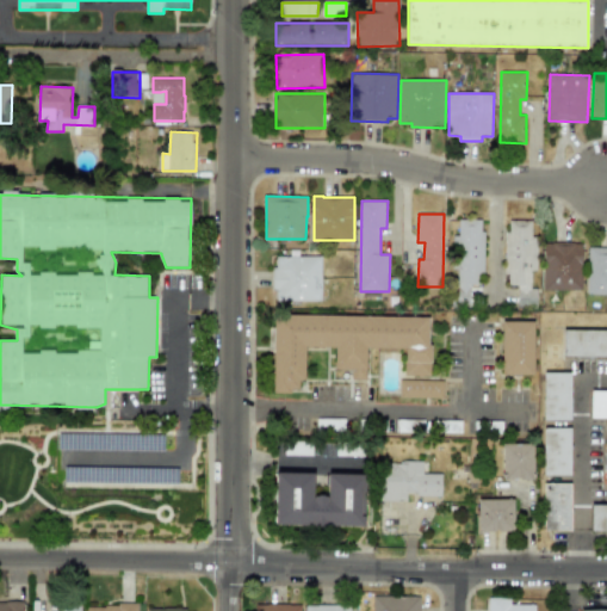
[(485,220),(460,220),(459,235),(456,235),(454,269),(458,269),(458,296),(472,296),(472,284),(484,284),(485,220)]
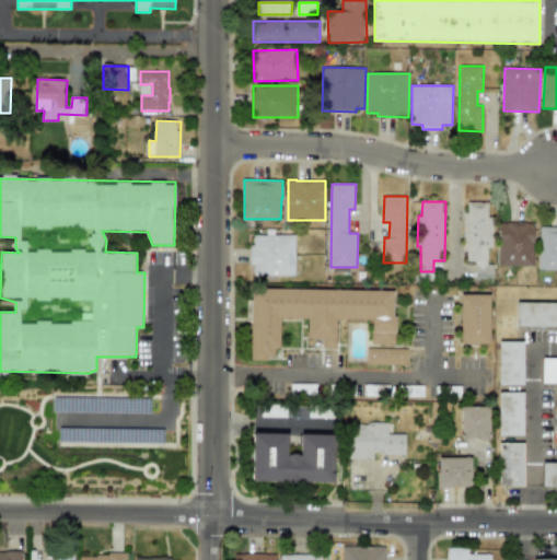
[(489,202),(466,202),(466,261),(477,261),(477,279),(494,279),(495,264),(489,264),(489,248),(495,248),(495,217),(489,217),(489,202)]
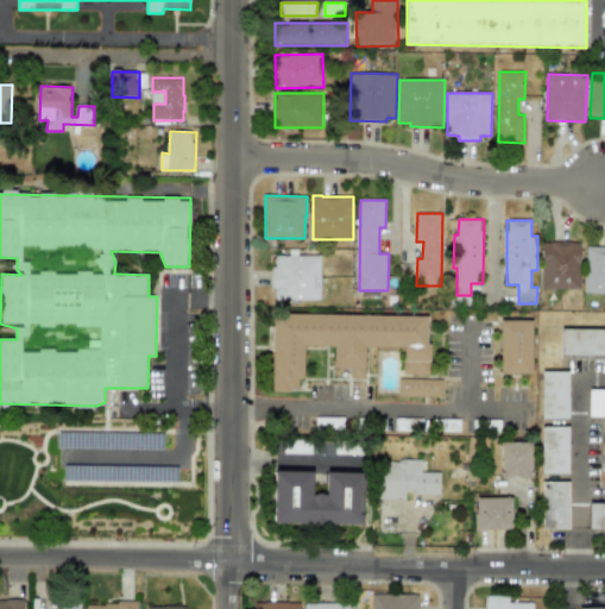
[(581,289),(583,243),(544,242),(543,289),(581,289)]
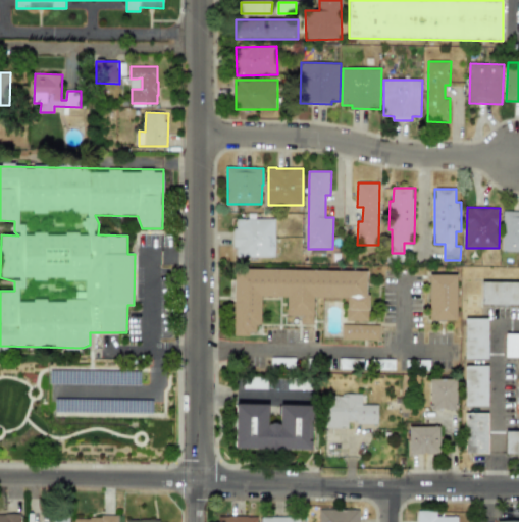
[(504,252),(518,252),(518,211),(505,211),(504,252)]
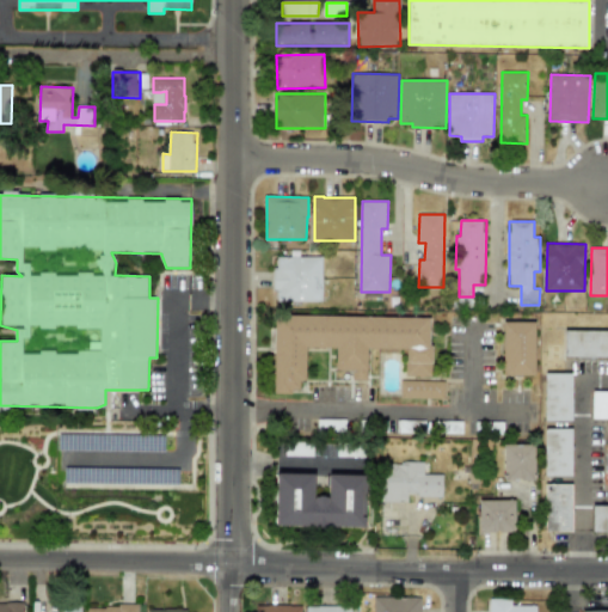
[(325,301),(324,256),(276,257),(277,303),(325,301)]
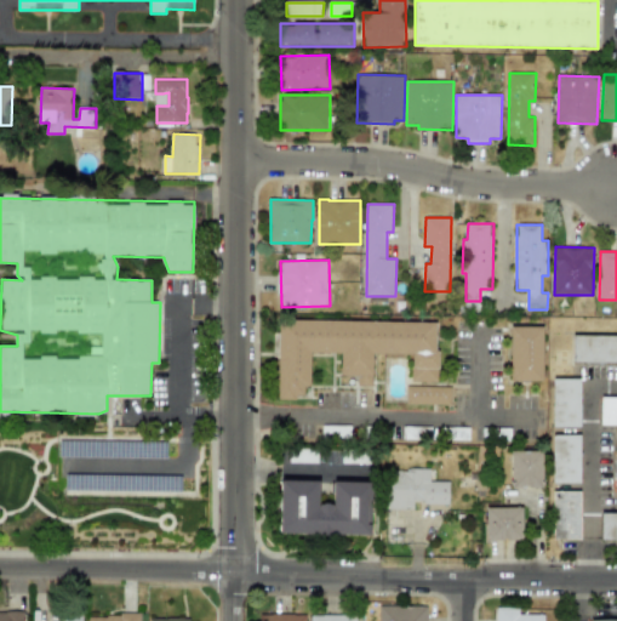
[(439,382),(439,322),(279,322),(279,398),(310,398),(310,353),(342,353),(342,376),(359,376),(359,386),(373,386),(373,354),(413,354),(413,382),(439,382)]
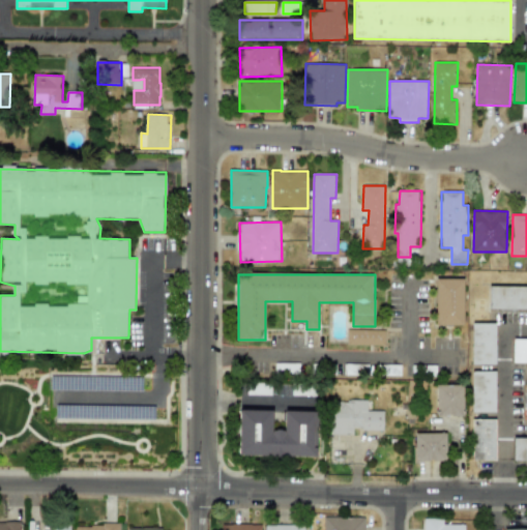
[(437,325),(464,326),(465,280),(438,278),(437,325)]
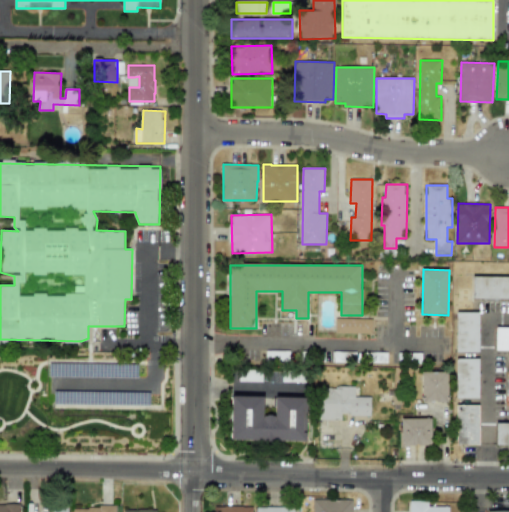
[(508,276),(473,276),(473,299),(508,299),(508,276)]
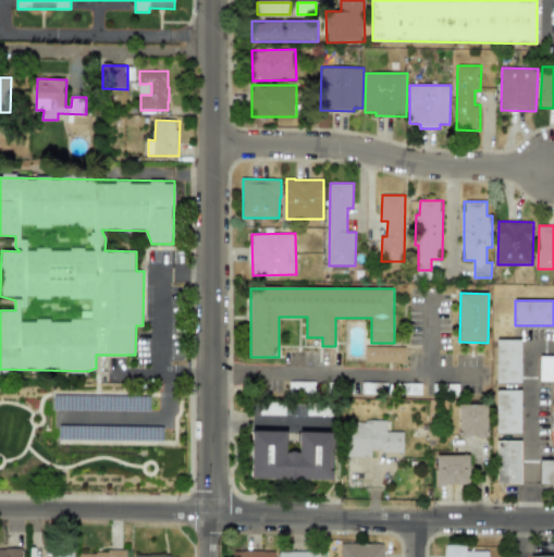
[(522,383),(521,339),(497,339),(497,383),(522,383)]
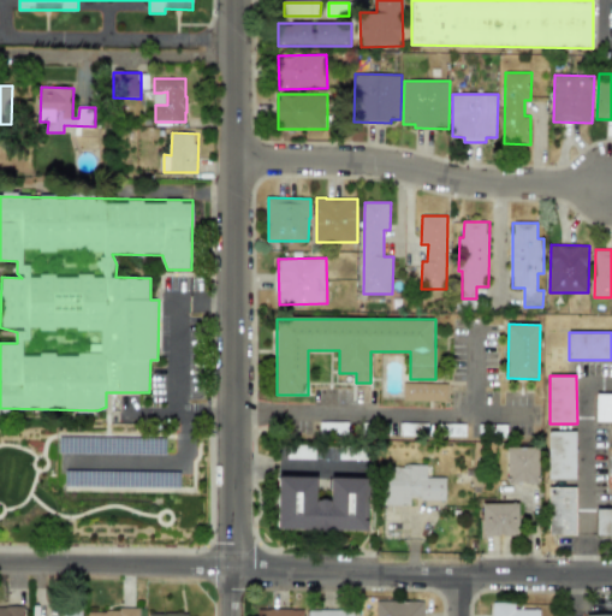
[(449,384),(405,383),(404,401),(449,402),(449,384)]
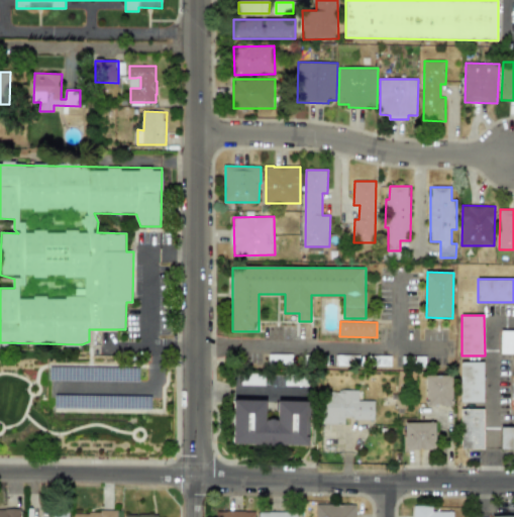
[(502,353),(513,353),(513,330),(502,330),(502,353)]
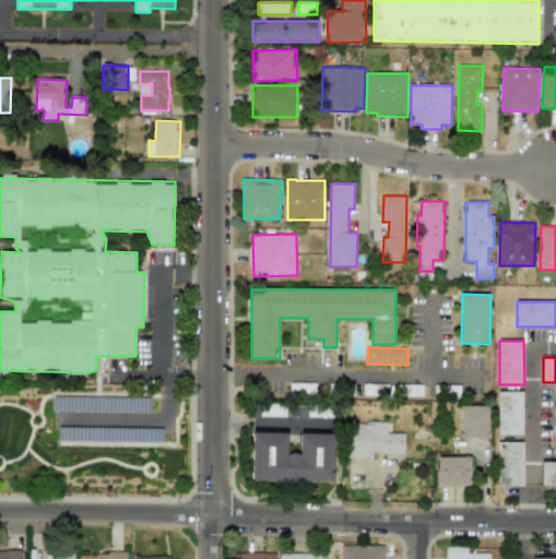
[(424,385),(409,385),(407,395),(424,396),(424,385)]
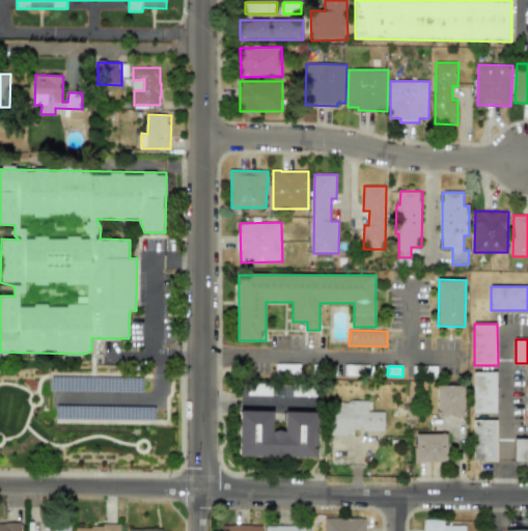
[(497,371),(474,372),(474,414),(498,414),(497,371)]
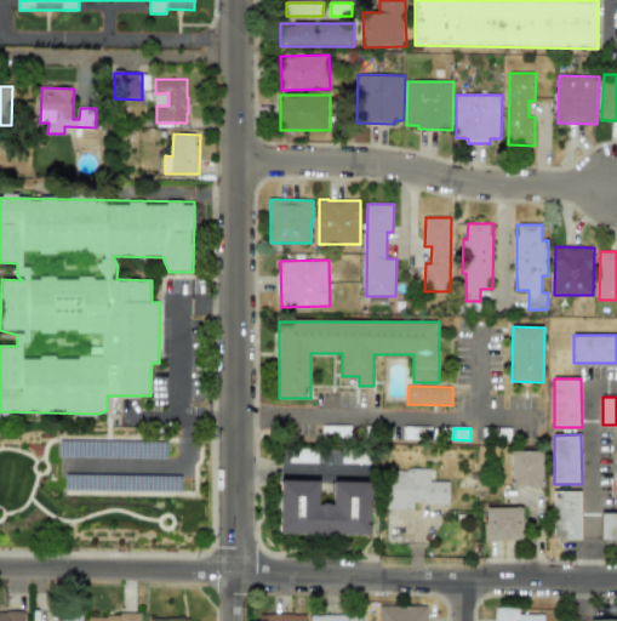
[(320,462),(319,449),(291,449),(291,463),(320,462)]
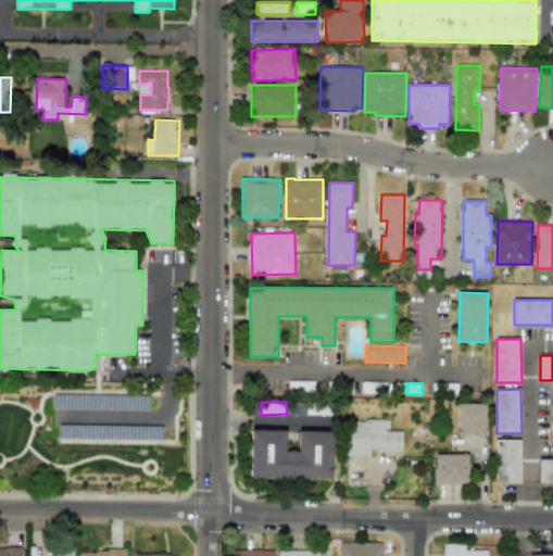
[(294,416),(332,415),(332,403),(293,404),(294,416)]
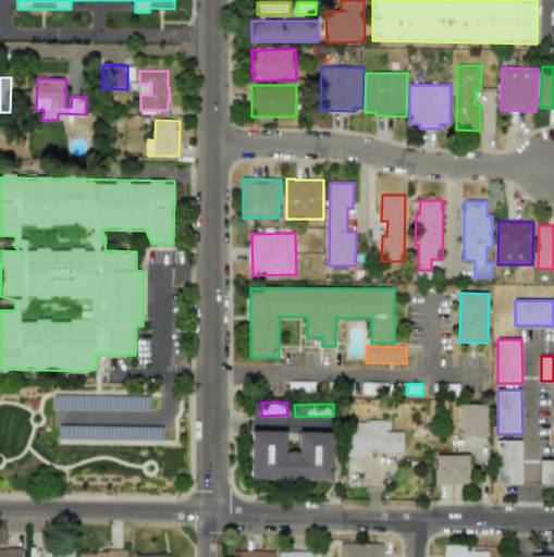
[(488,404),(459,405),(460,437),(489,436),(488,404)]
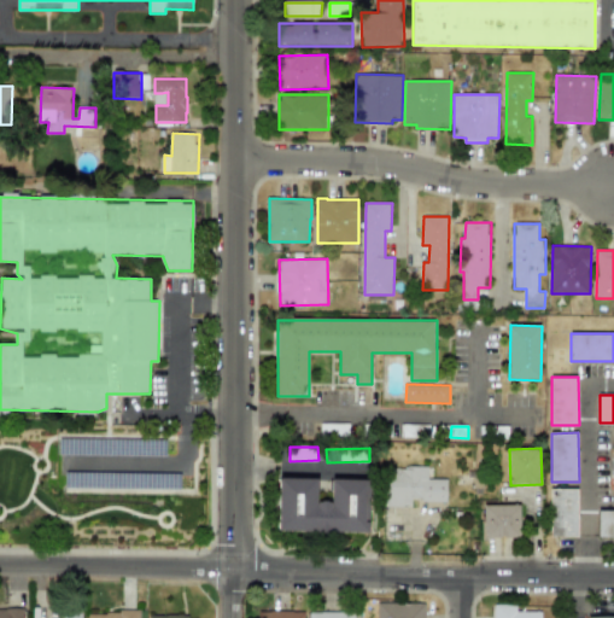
[(448,479),(421,479),(421,467),(387,467),(387,507),(414,507),(414,501),(448,501),(448,479)]
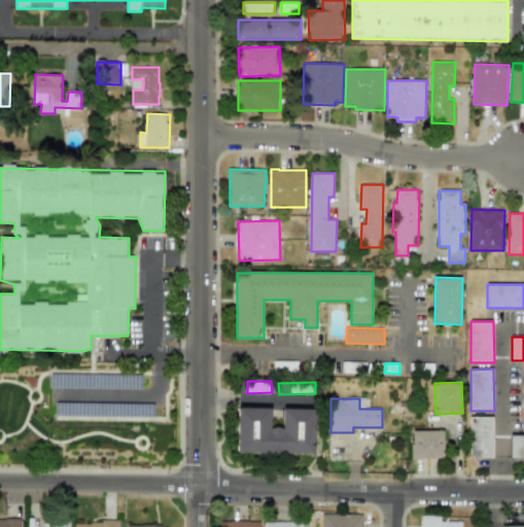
[(313,454),(313,409),(283,409),(283,427),(271,427),(272,408),(239,408),(238,453),(313,454)]
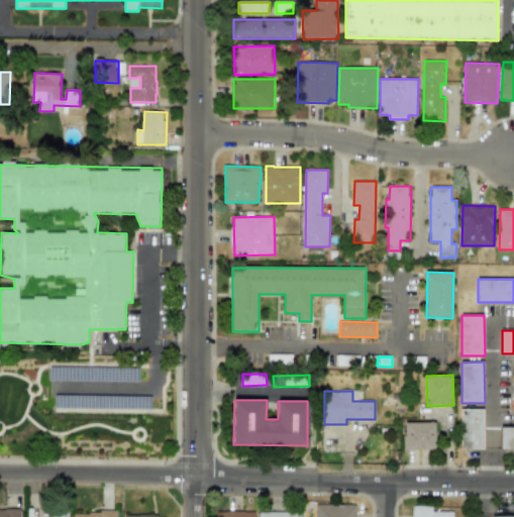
[(485,449),(485,409),(461,409),(461,449),(485,449)]
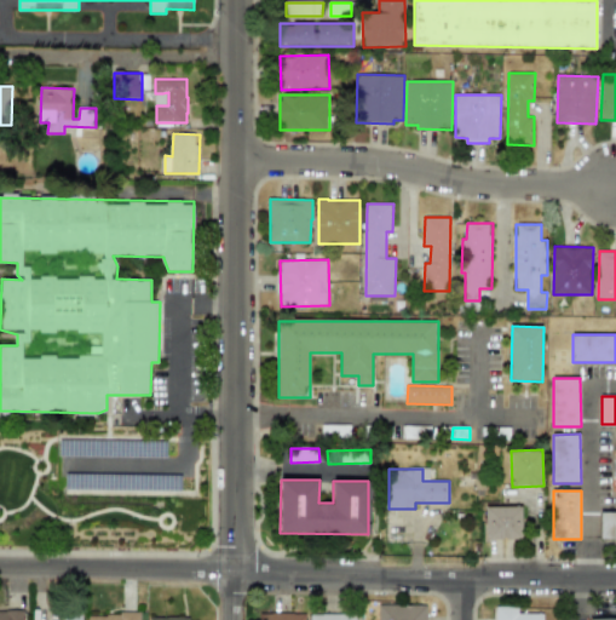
[(523,506),(485,507),(485,540),(523,539),(523,506)]
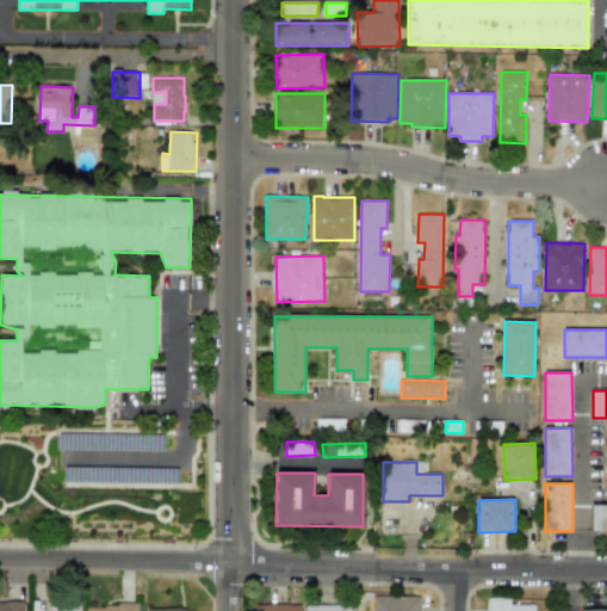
[(606,504),(593,505),(593,532),(606,531),(606,504)]
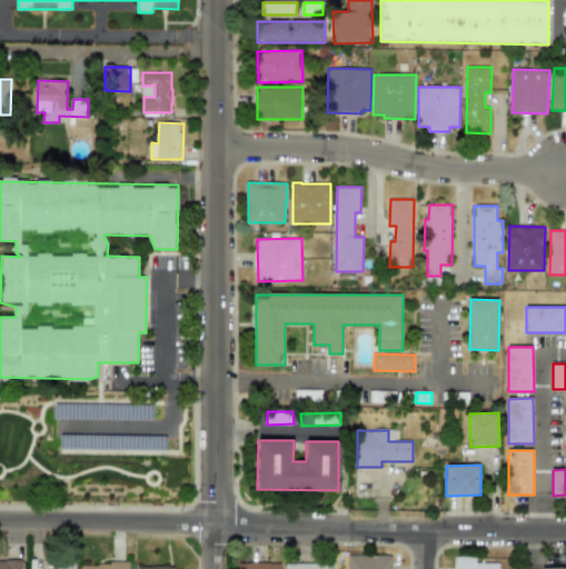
[(393,568),(393,555),(349,553),(348,568),(393,568)]
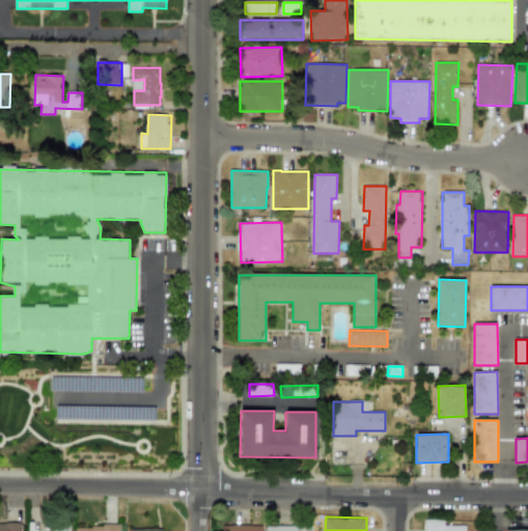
[(466,530),(467,525),(445,525),(445,520),(425,520),(425,530),(466,530)]
